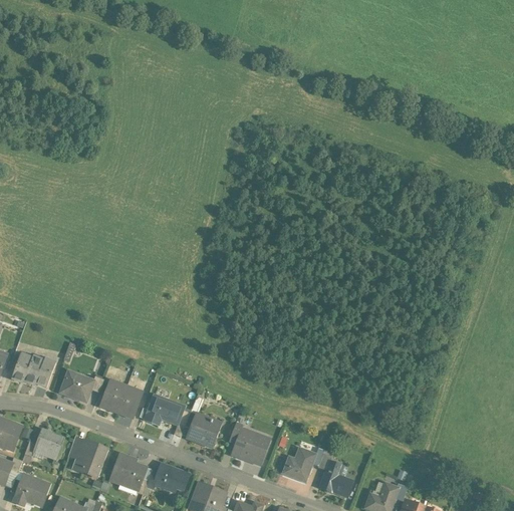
[(67,345),(63,356),(69,359),(73,347),(67,345)]
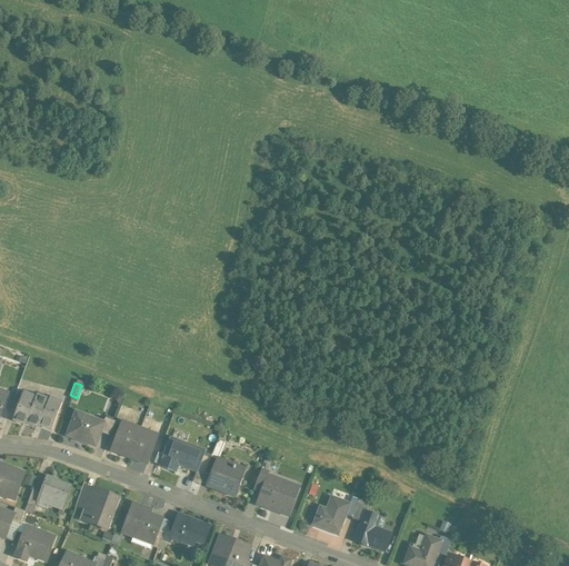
[(61,400),(49,396),(48,398),(36,393),(35,395),(22,390),(12,418),(22,421),(22,419),(36,424),(36,423),(51,428),(61,400)]
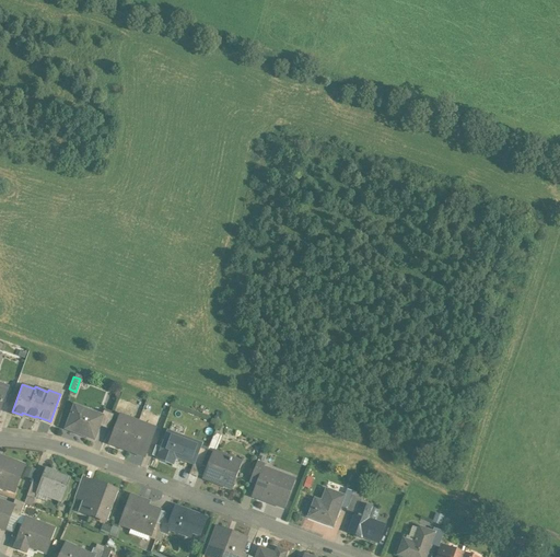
[(101,413),(74,403),(66,425),(84,432),(83,433),(94,438),(98,424),(102,416),(100,416),(101,413)]
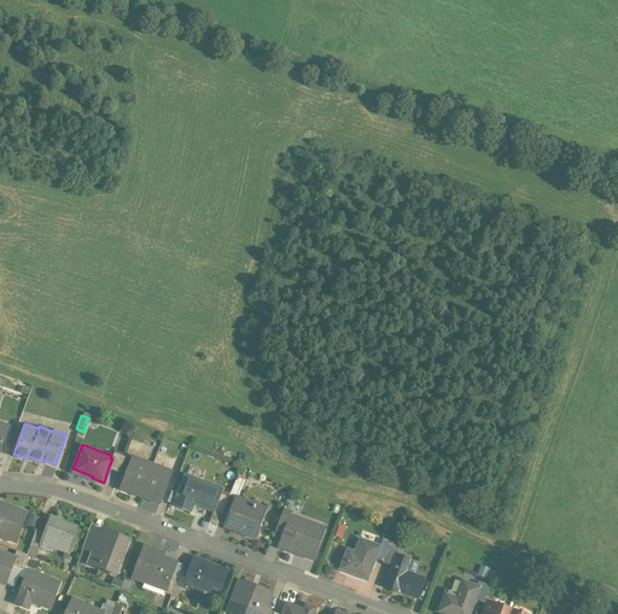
[(124,455),(114,450),(111,455),(110,458),(112,458),(109,467),(118,471),(124,455)]
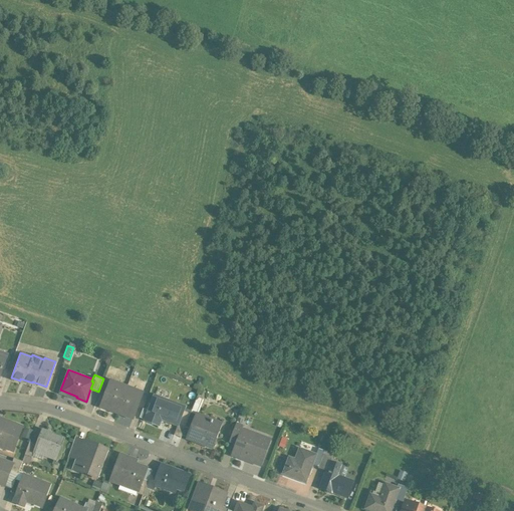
[(125,385),(110,379),(111,377),(110,377),(100,405),(116,411),(125,385)]
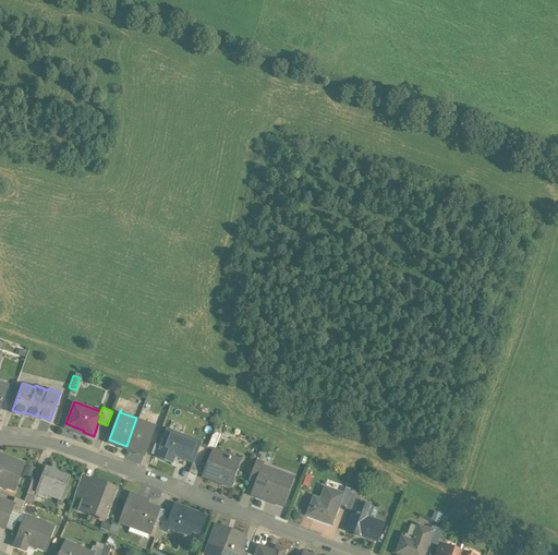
[(160,427),(166,430),(166,429),(171,417),(165,414),(160,427)]
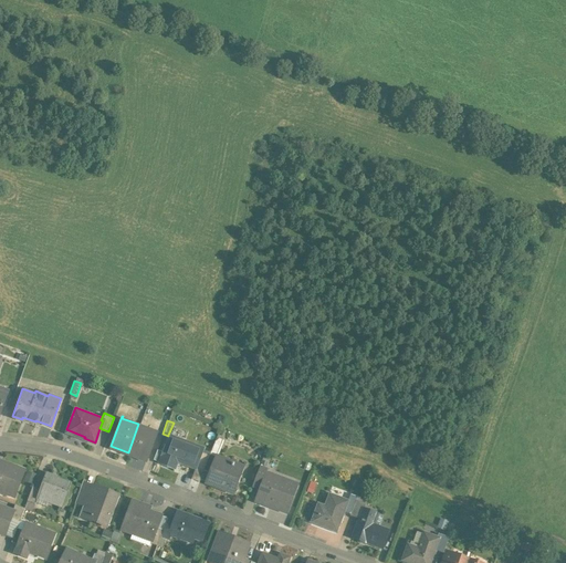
[(155,430),(138,424),(128,452),(145,459),(157,429),(156,429),(155,430)]
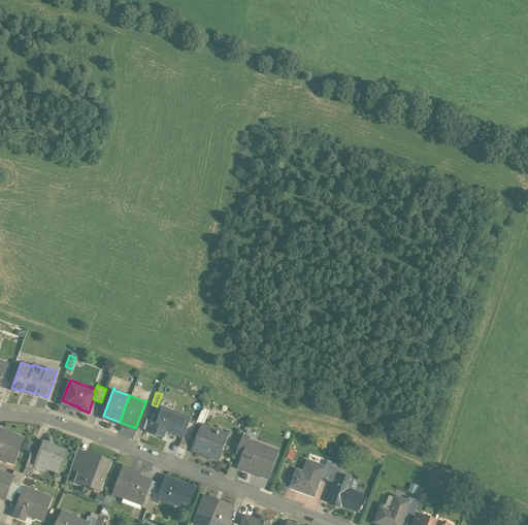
[(189,417),(157,405),(157,406),(147,430),(162,435),(165,429),(182,435),(183,434),(188,421),(189,417)]
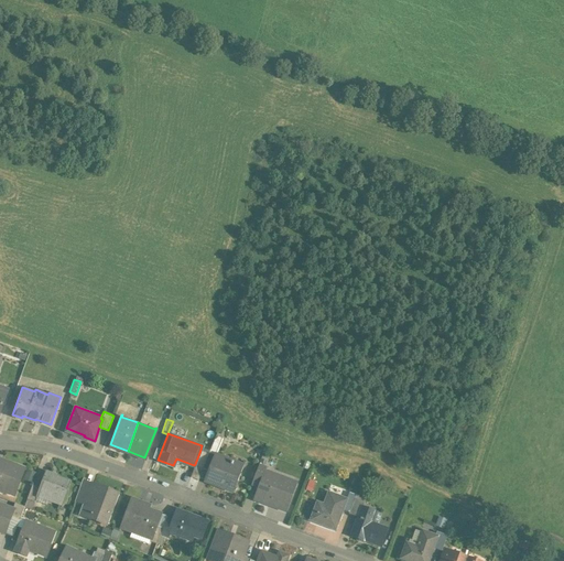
[(208,452),(201,450),(195,464),(203,466),(208,452)]
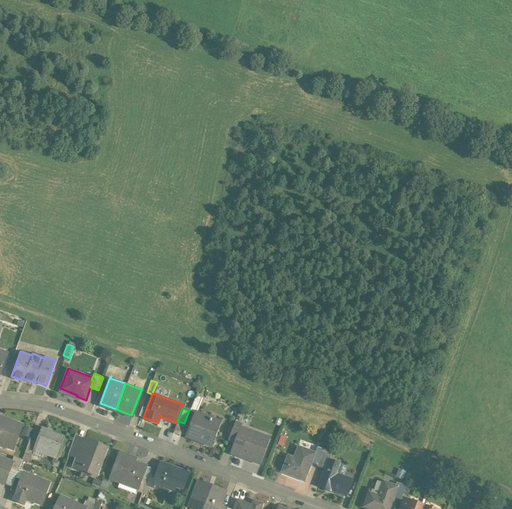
[(189,410),(184,423),(189,426),(195,411),(189,409),(189,410)]
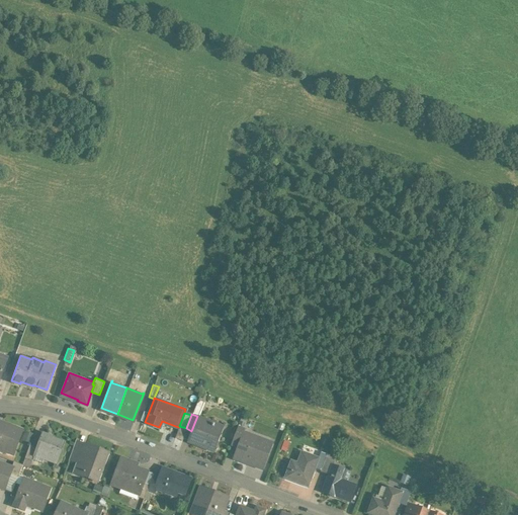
[(222,426),(197,416),(191,431),(188,439),(198,443),(198,442),(213,448),(218,439),(225,422),(224,422),(222,426)]
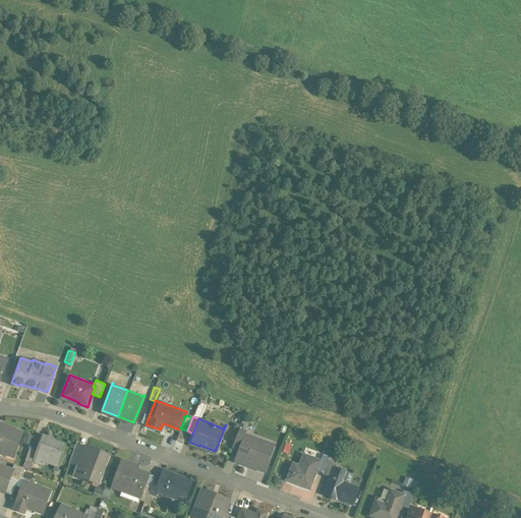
[(12,432),(0,426),(0,450),(12,455),(21,430),(13,427),(12,432)]
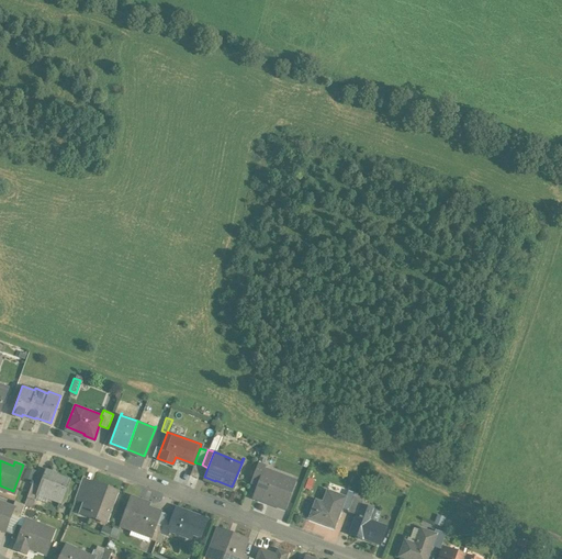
[(257,461),(250,480),(258,483),(262,471),(263,471),(265,468),(266,465),(257,461)]
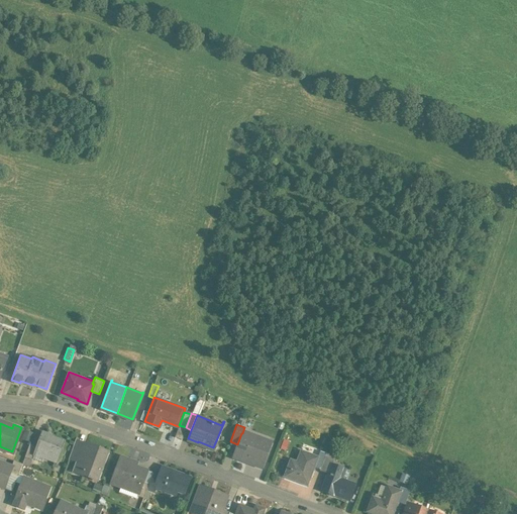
[(181,440),(186,427),(179,425),(178,426),(174,437),(181,440)]
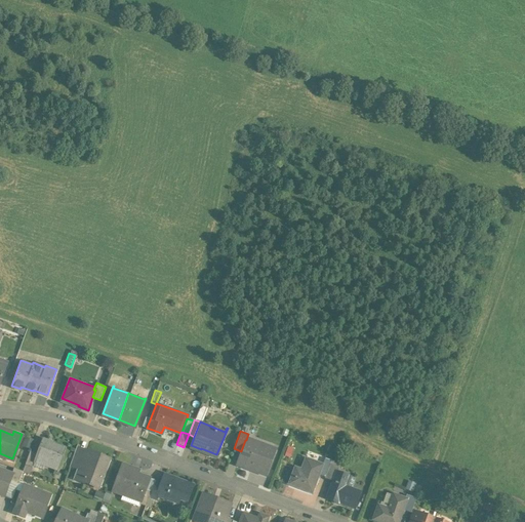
[(53,440),(43,436),(37,451),(34,459),(34,460),(45,464),(46,462),(55,465),(54,468),(58,469),(58,468),(55,467),(61,453),(64,455),(64,454),(62,453),(64,446),(66,447),(66,446),(53,441),(53,440)]
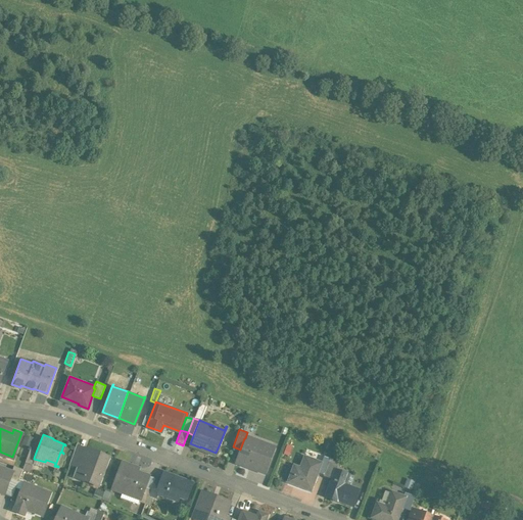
[(275,445),(246,435),(245,438),(244,438),(240,450),(237,459),(256,465),(255,469),(265,472),(275,445)]
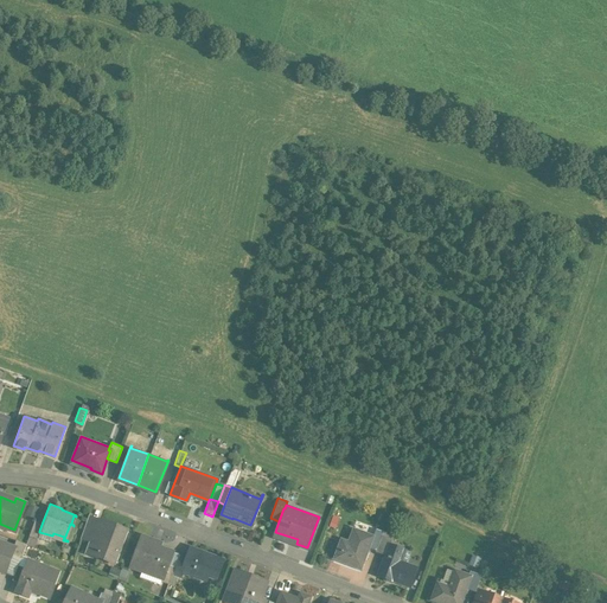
[(87,517),(81,536),(89,539),(90,539),(96,520),(87,517)]
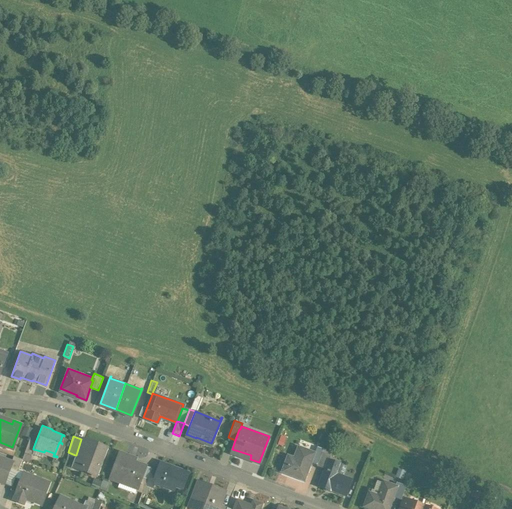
[(36,440),(29,437),(24,450),(32,453),(33,449),(33,448),(36,440)]
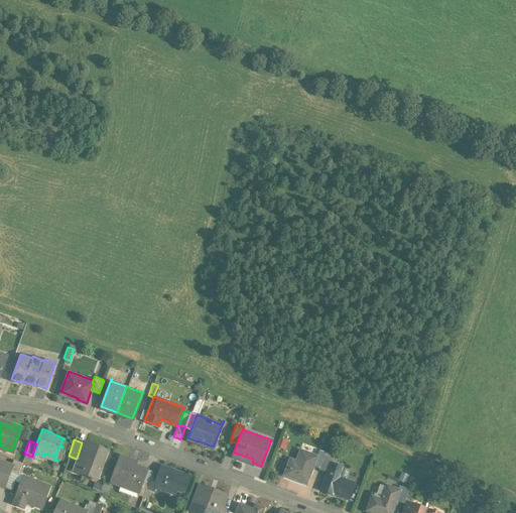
[(98,449),(82,442),(77,459),(76,459),(72,470),(82,473),(83,470),(100,476),(109,450),(99,446),(98,449)]
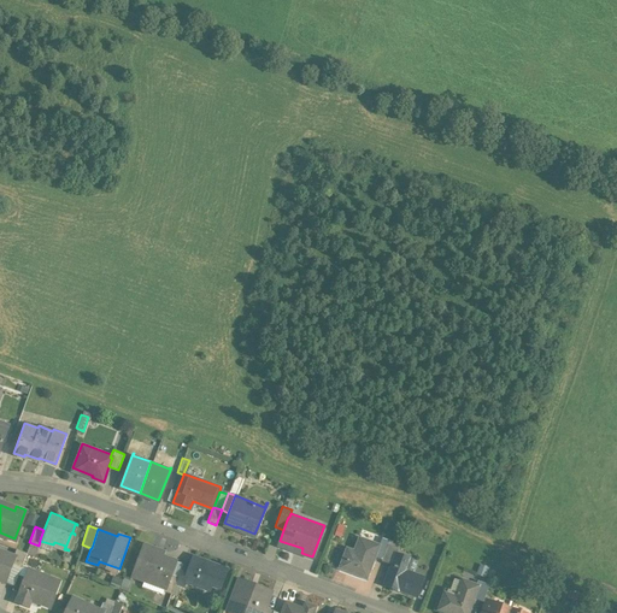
[(385,529),(381,536),(388,538),(391,531),(385,529)]
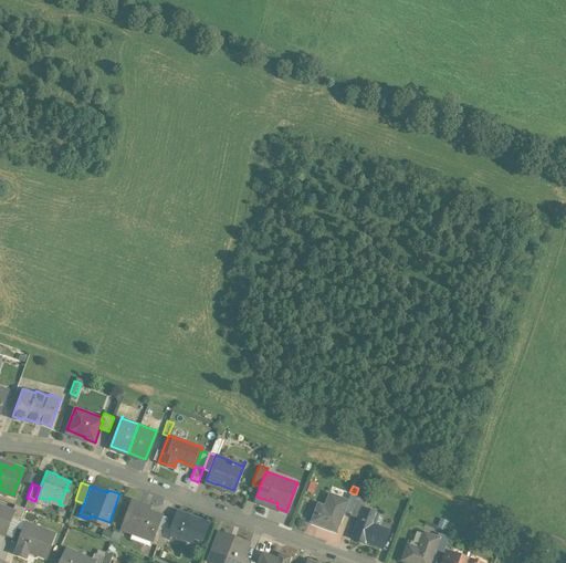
[(347,499),(329,492),(322,512),(314,510),(311,521),(336,530),(344,509),(347,499)]
